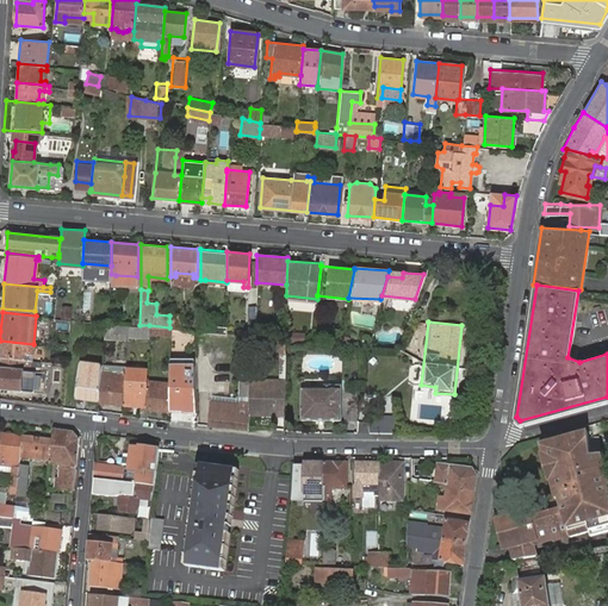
[(286,339),(303,341),(303,330),(287,329),(286,339)]
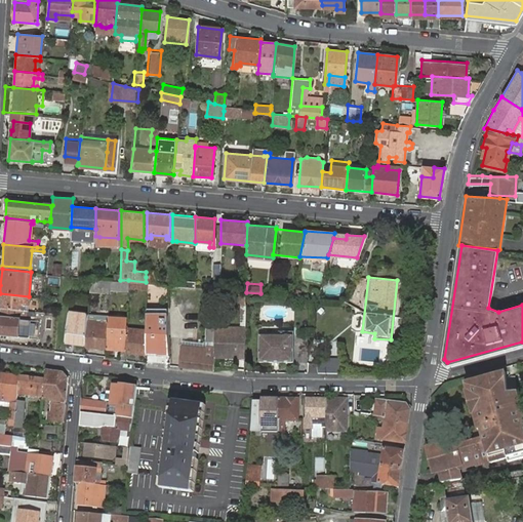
[(244,303),(245,291),(227,289),(227,300),(244,303)]
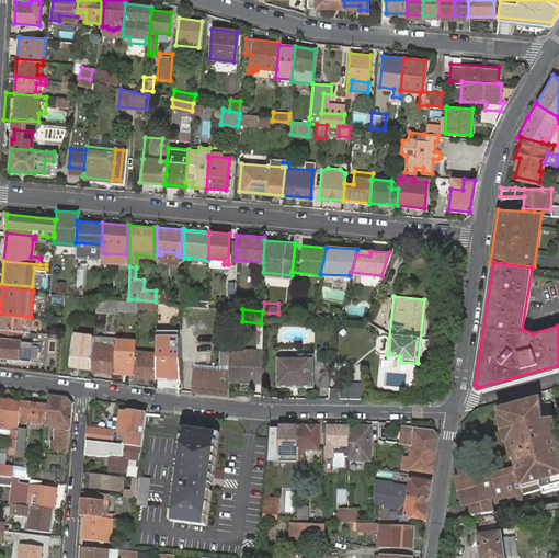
[(20,330),(21,330),(22,323),(31,323),(31,317),(0,314),(0,328),(20,330)]
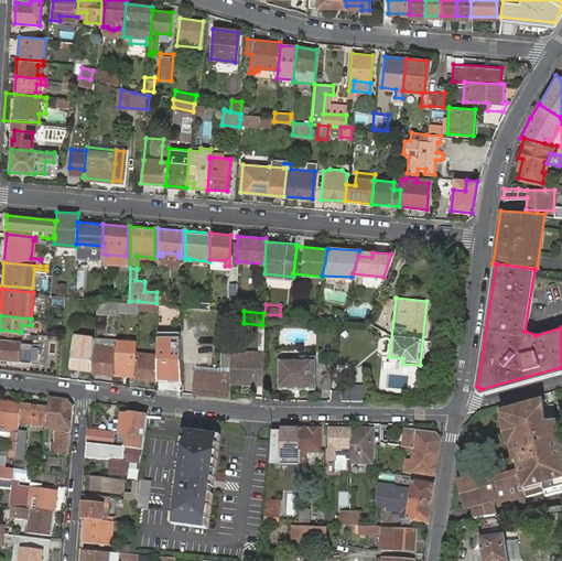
[(20,332),(0,330),(0,358),(18,360),(19,346),(24,347),(24,342),(20,342),(20,332)]
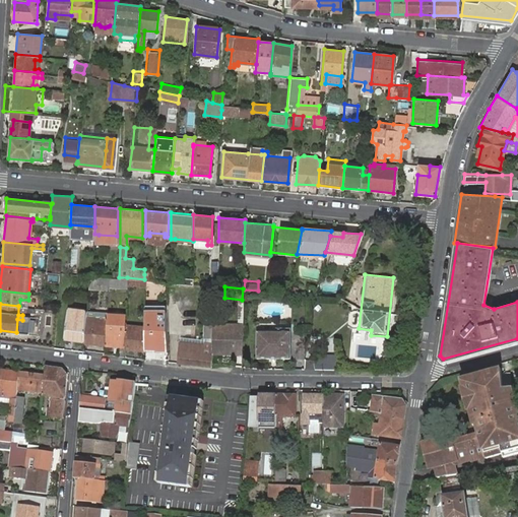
[(84,340),(86,317),(86,311),(66,309),(64,337),(84,340)]
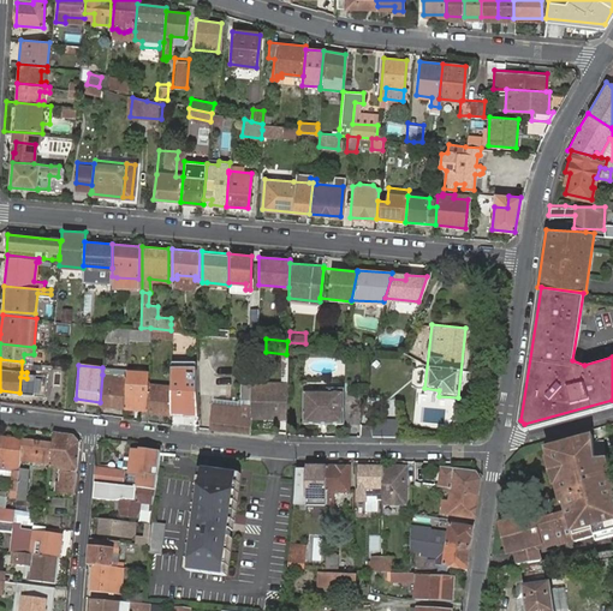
[(124,406),(126,378),(126,377),(102,375),(100,402),(100,405),(124,406)]
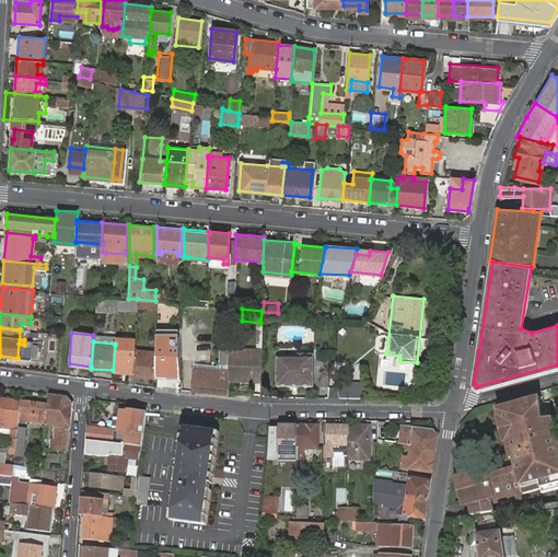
[(127,382),(134,383),(134,374),(135,349),(135,347),(115,345),(113,370),(131,372),(128,373),(127,382)]
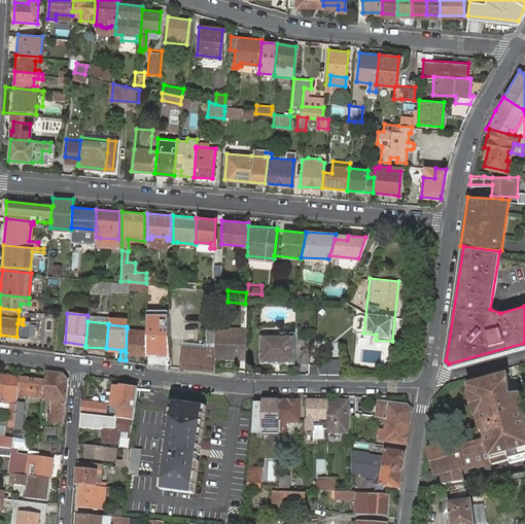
[(146,353),(146,330),(142,329),(142,334),(131,334),(131,328),(127,328),(126,352),(146,353)]
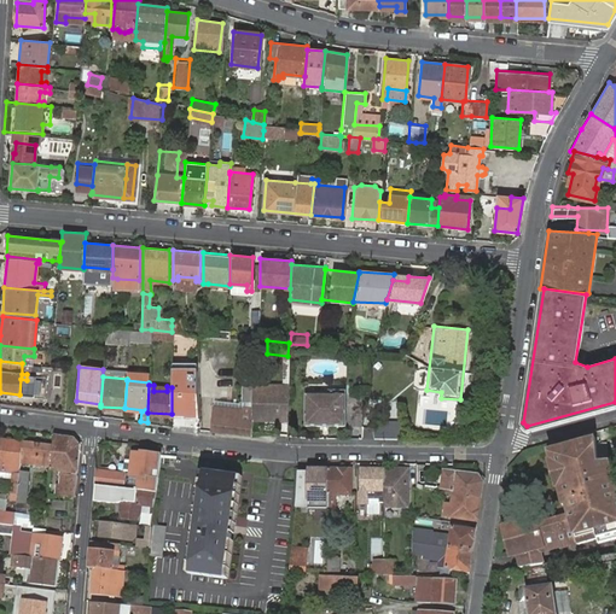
[(190,410),(197,410),(197,389),(172,387),(172,414),(190,415),(190,410)]
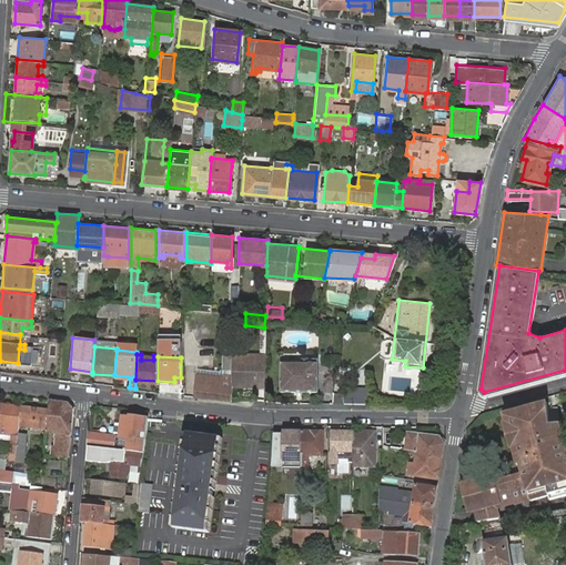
[(299,359),(297,390),(317,390),(319,357),(303,356),(303,360),(299,359)]
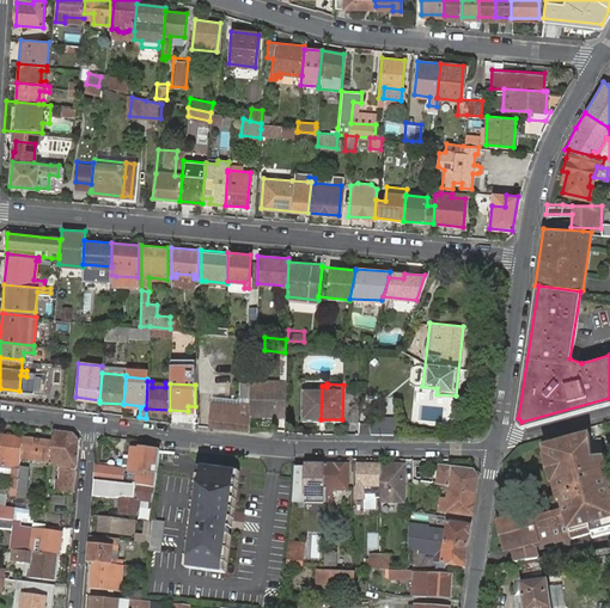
[(302,419),(321,419),(322,386),(303,386),(302,419)]
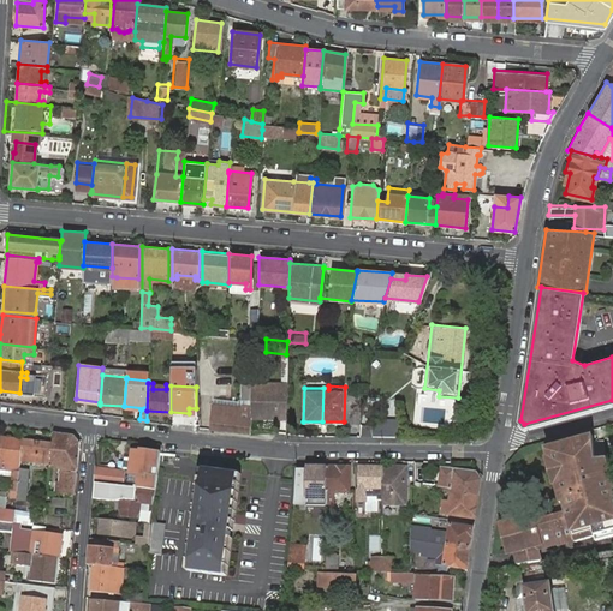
[(248,431),(249,427),(250,418),(251,407),(247,407),(247,403),(242,402),(242,406),(213,402),(209,427),(248,431)]
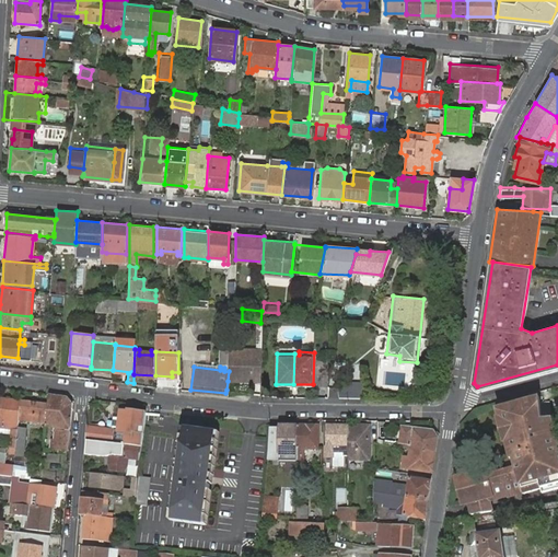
[(359,380),(336,379),(336,394),(359,395),(359,380)]
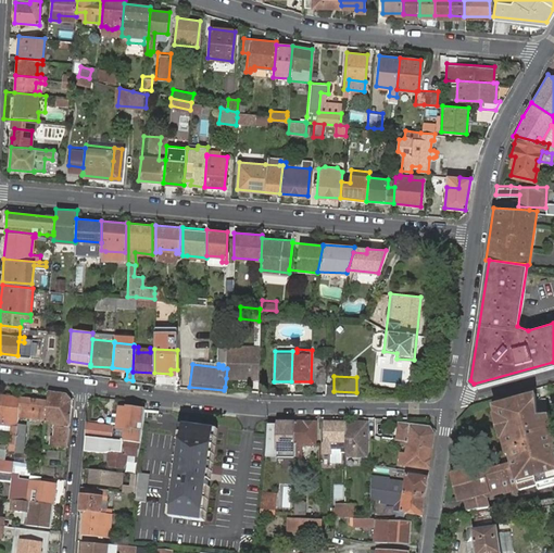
[(65,391),(47,389),(46,398),(43,418),(45,420),(67,423),(70,397),(65,391)]
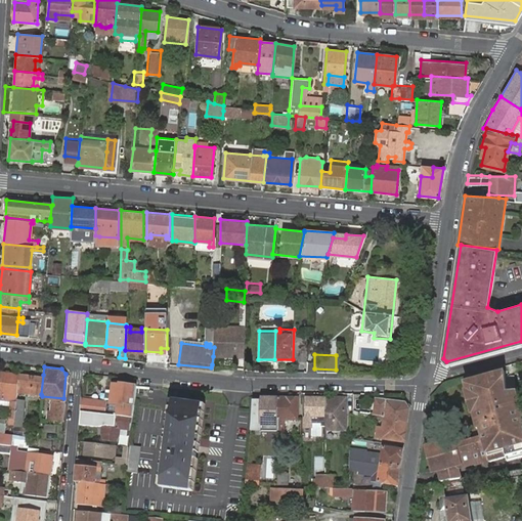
[(505,374),(504,368),(463,380),(475,426),(480,425),(469,383),(505,374)]
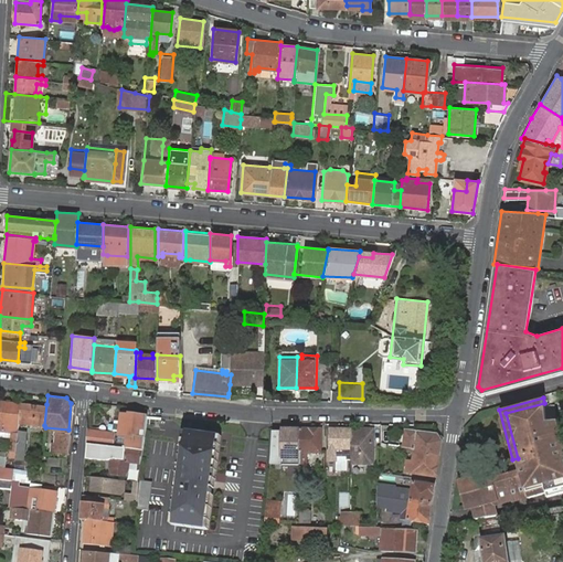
[(19,402),(0,400),(0,428),(11,431),(9,446),(14,447),(16,432),(17,422),(19,402)]
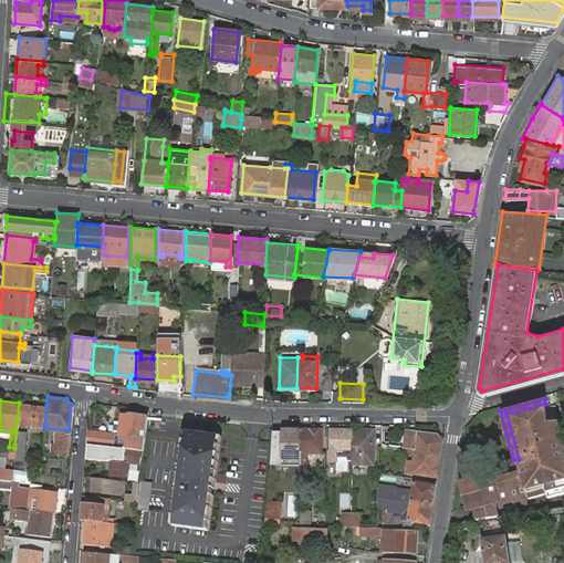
[(47,405),(19,403),(17,423),(44,426),(47,405)]
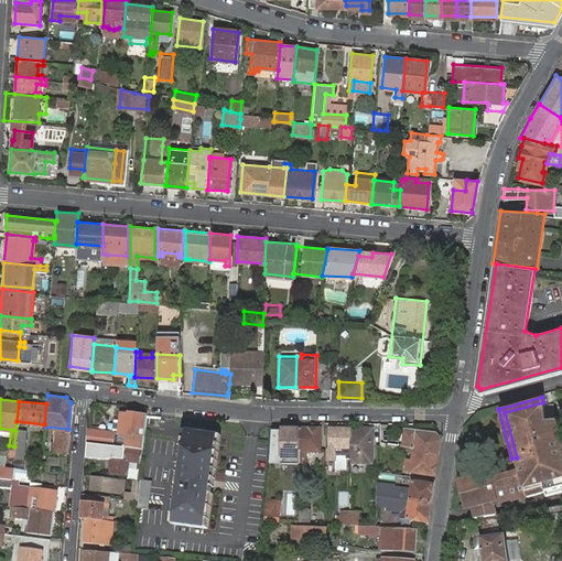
[(517,457),(511,459),(507,461),(510,471),(503,472),(460,484),(465,503),(475,500),(489,496),(523,487),(526,494),(544,489),(561,484),(561,454),(559,455),(557,448),(561,446),(557,428),(555,417),(552,418),(544,418),(543,402),(505,412),(517,457)]
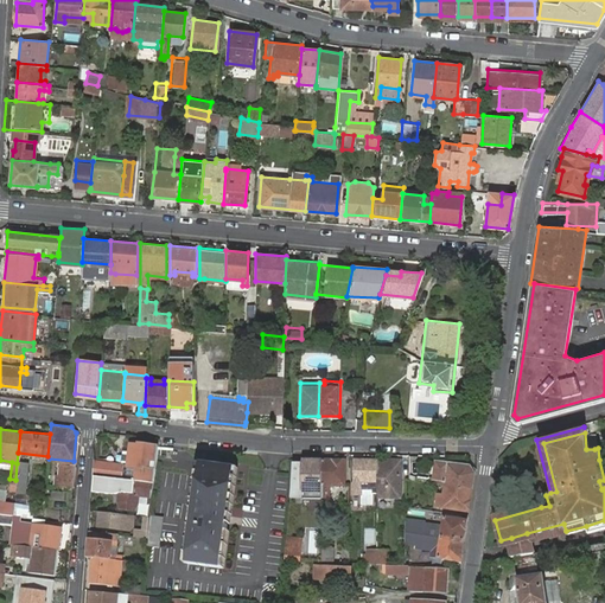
[(94,459),(93,473),(152,480),(154,466),(146,464),(147,457),(155,459),(158,444),(139,442),(138,444),(131,443),(127,464),(94,459)]
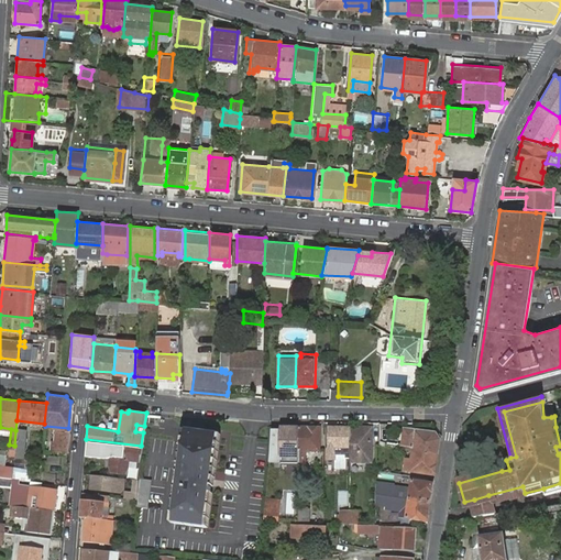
[(297,456),(298,425),(277,425),(277,451),(282,451),(282,456),(297,456)]
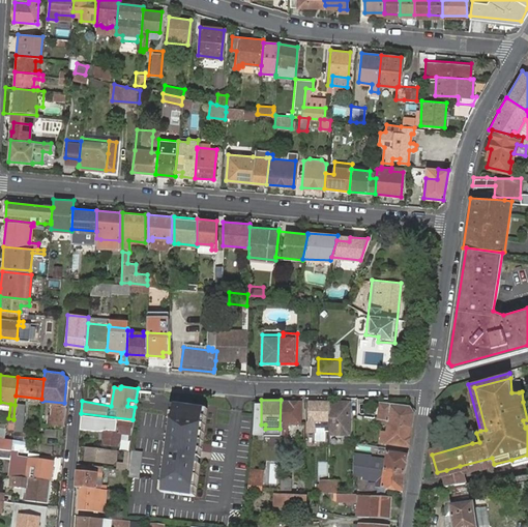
[(300,401),(281,400),(280,429),(280,437),(286,438),(286,422),(299,422),(300,401)]
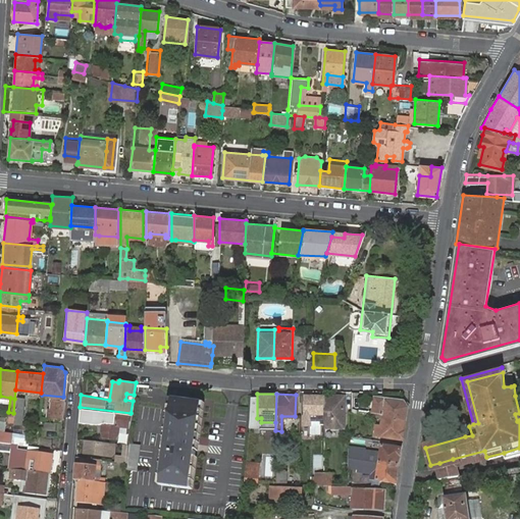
[(323,422),(324,394),(303,394),(302,423),(309,423),(309,419),(319,420),(318,422),(323,422)]
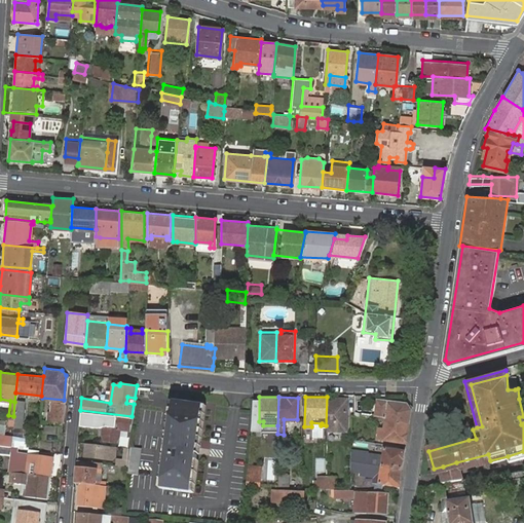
[(346,398),(327,397),(326,425),(326,426),(334,427),(334,428),(345,430),(346,398)]
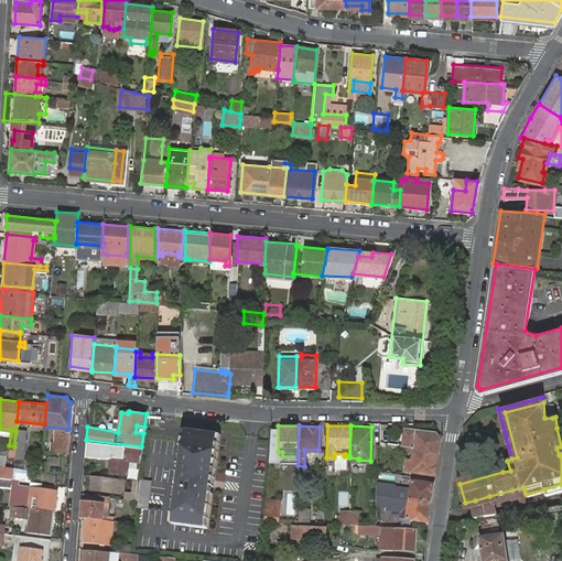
[(170,521),(173,522),(186,428),(183,427),(170,521)]
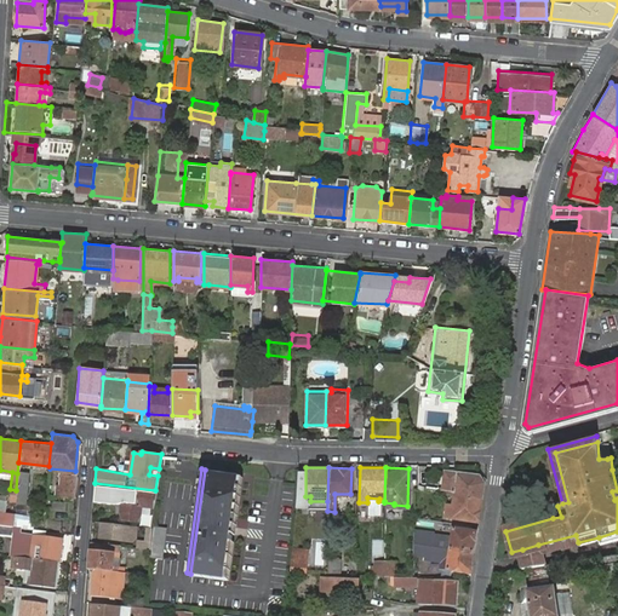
[(205,470),(190,574),(225,577),(239,473),(205,470)]
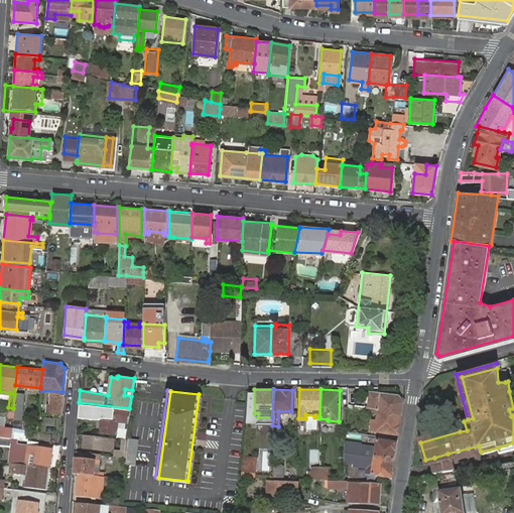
[(399,413),(402,400),(397,395),(370,391),(368,405),(353,403),(353,407),(371,409),(399,413)]
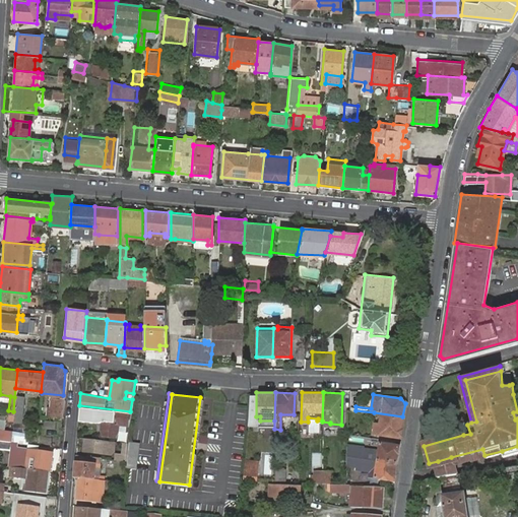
[(45,414),(62,416),(63,398),(50,396),(49,405),(46,405),(45,414)]
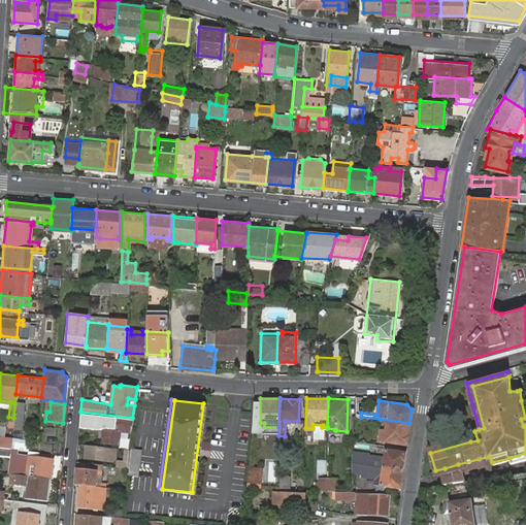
[(14,403),(13,418),(11,436),(10,448),(26,450),(28,439),(24,438),(25,429),(21,428),(23,403),(14,403)]
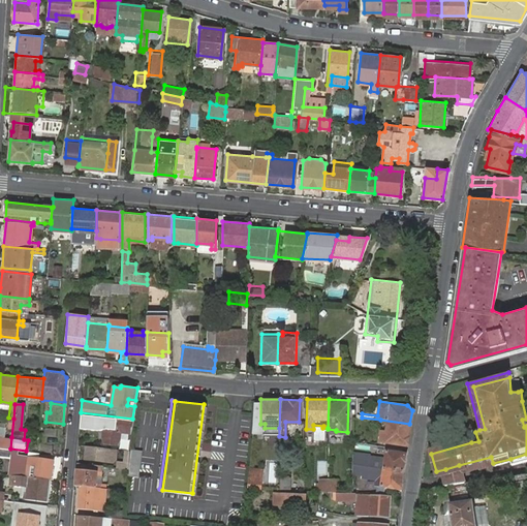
[(204,404),(192,493),(194,494),(208,405),(204,404)]
